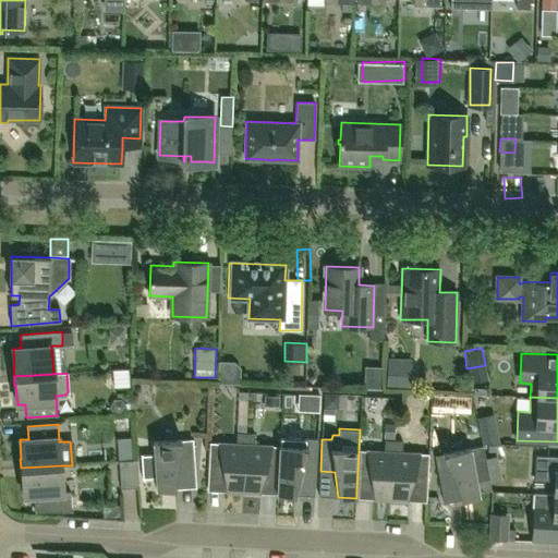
[(226,492),(243,493),(245,433),(237,433),(237,444),(218,443),(218,446),(209,446),(207,485),(225,485),(226,492)]
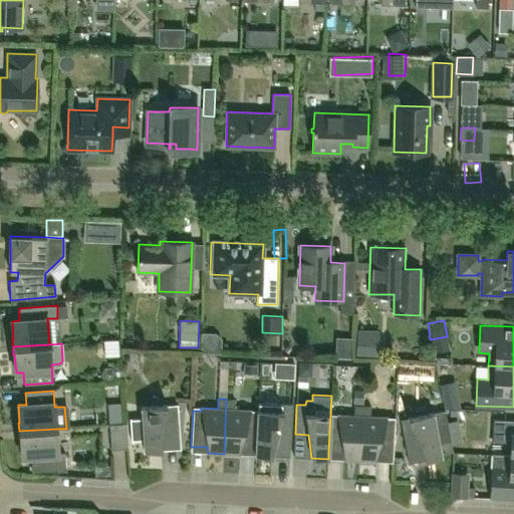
[(235,400),(226,399),(224,454),(239,454),(241,449),(255,449),(257,411),(234,410),(235,400)]
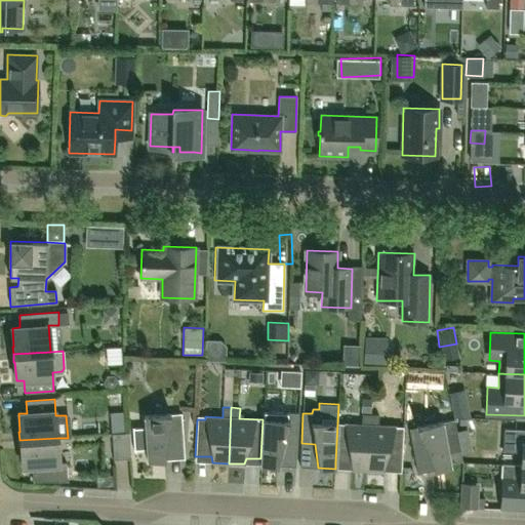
[(277,466),(283,442),(297,443),(298,413),(264,412),(263,419),(260,458),(260,465),(277,466)]
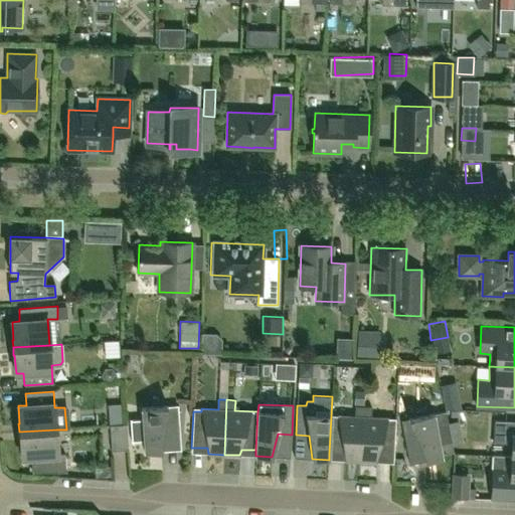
[(133,441),(144,440),(145,453),(161,451),(162,446),(181,445),(178,408),(167,409),(167,406),(142,408),(143,420),(132,421),(132,419),(130,419),(132,442),(133,442),(133,441)]
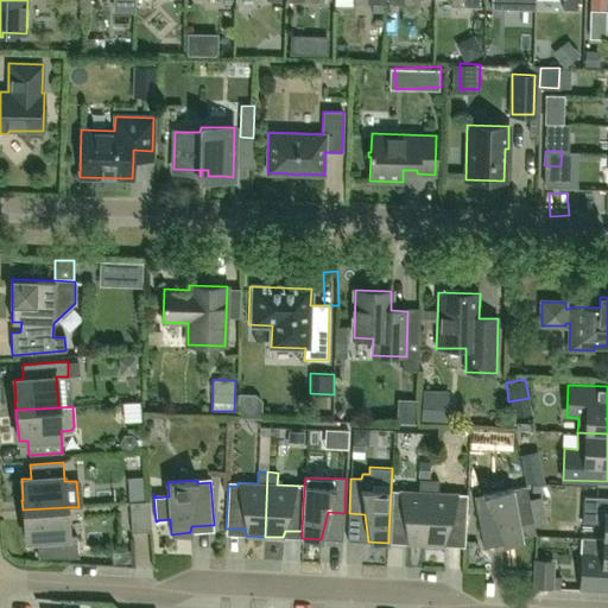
[(419,492),(391,491),(388,536),(406,537),(407,544),(425,545),(429,480),(419,480),(419,492)]
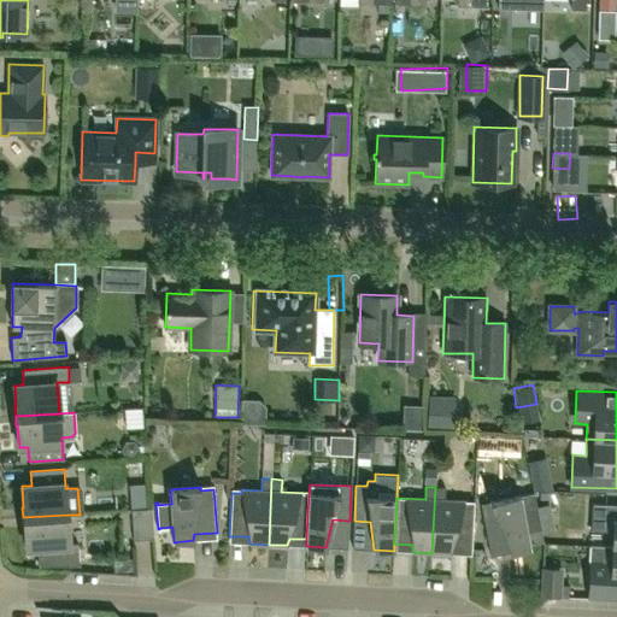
[(435,487),(432,553),(451,553),(453,547),(471,548),(475,505),(464,505),(465,500),(445,499),(445,487),(435,487)]
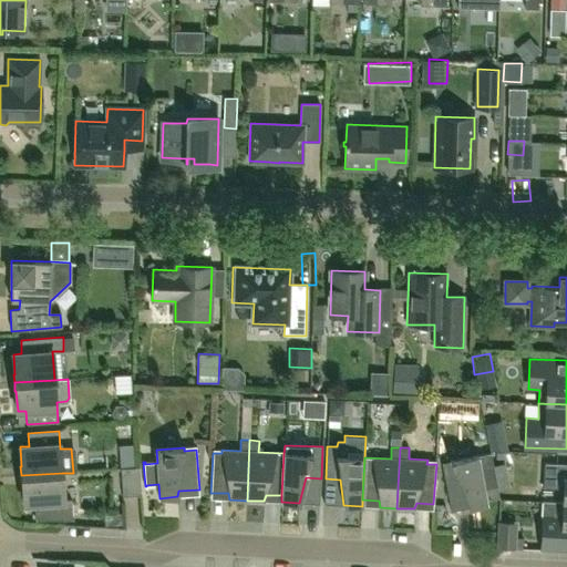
[(500,497),(497,490),(491,454),(450,462),(451,464),(442,466),(450,505),(466,502),(468,507),(487,504),(486,500),(500,497)]
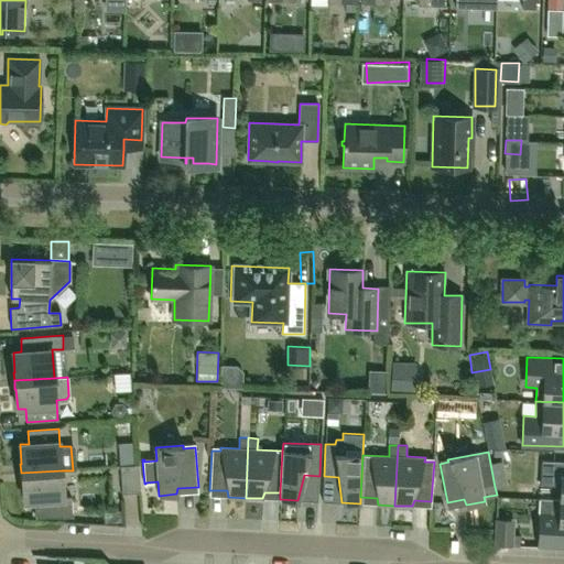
[(560,499),(560,500),(563,500),(563,461),(541,461),(540,485),(560,486),(560,499)]
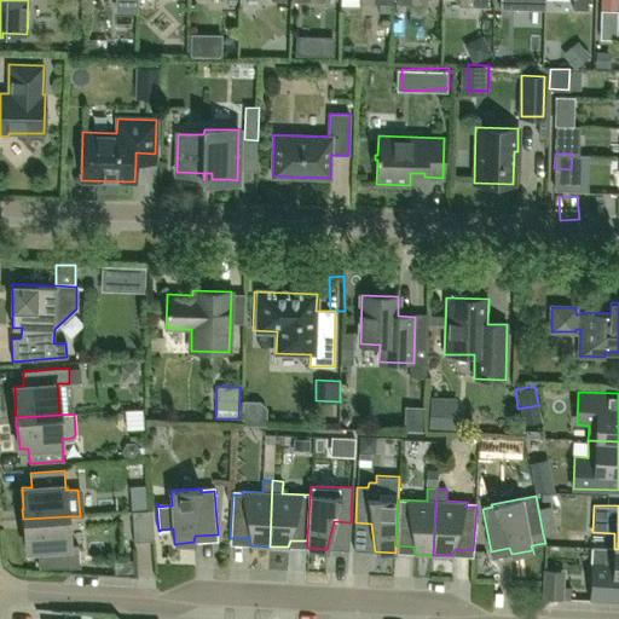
[(132,512),(134,542),(154,541),(152,510),(132,512)]
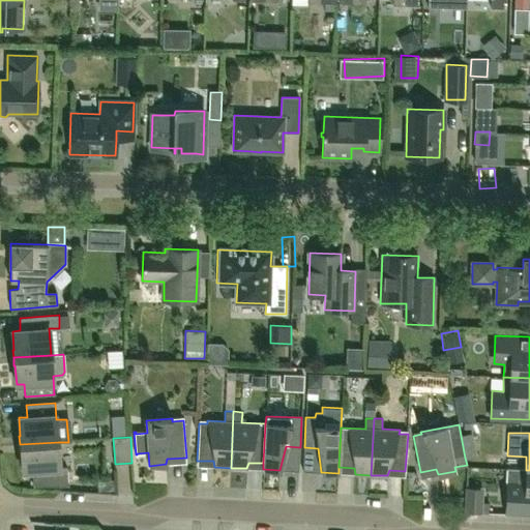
[(23,471),(32,470),(33,484),(67,484),(66,467),(60,467),(58,442),(20,444),(21,452),(23,471)]
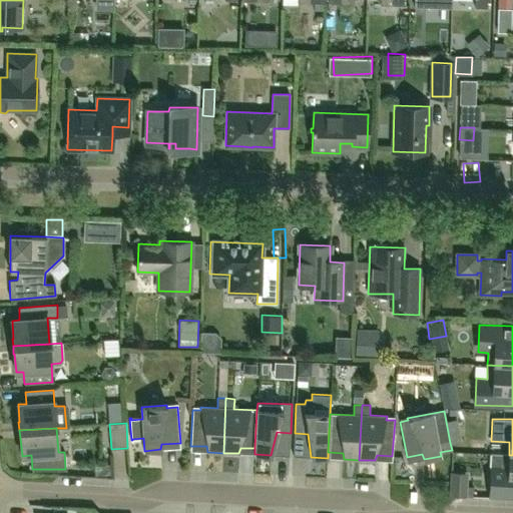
[(512,455),(509,455),(509,454),(490,453),(488,492),(512,492),(512,455)]
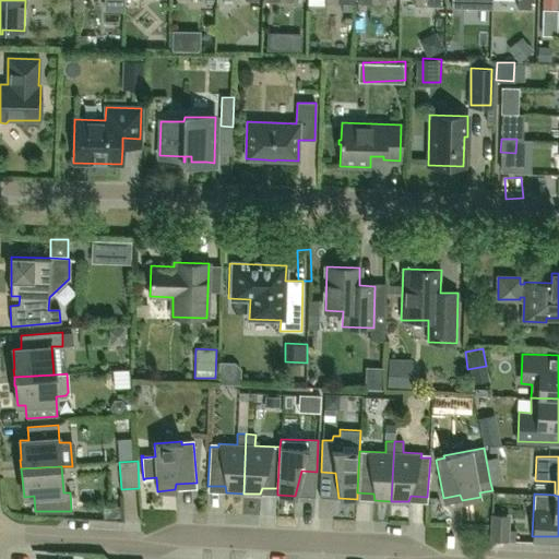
[(490,527),(489,539),(500,540),(507,540),(508,530),(503,530),(504,520),(490,520),(490,527)]
